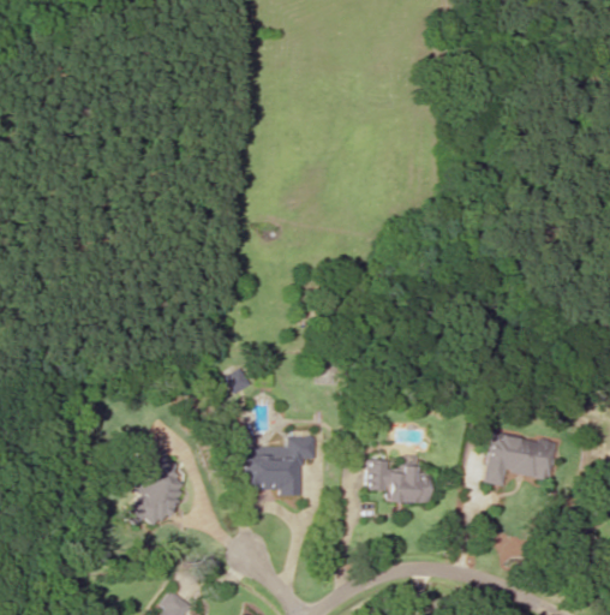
[(225,375),(233,394),(251,386),(243,368),(225,375)]
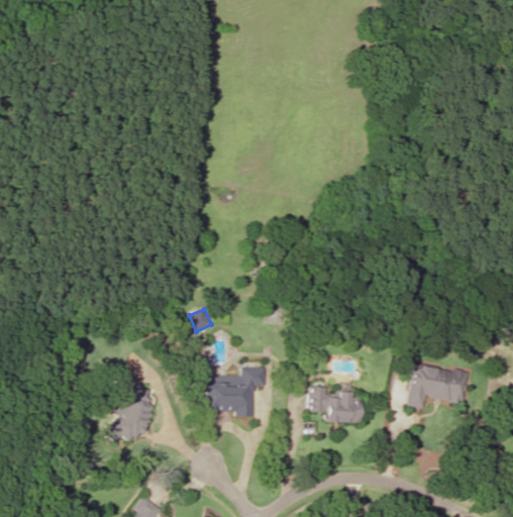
[(407,405),(422,408),(424,396),(462,403),(467,374),(415,365),(407,405)]
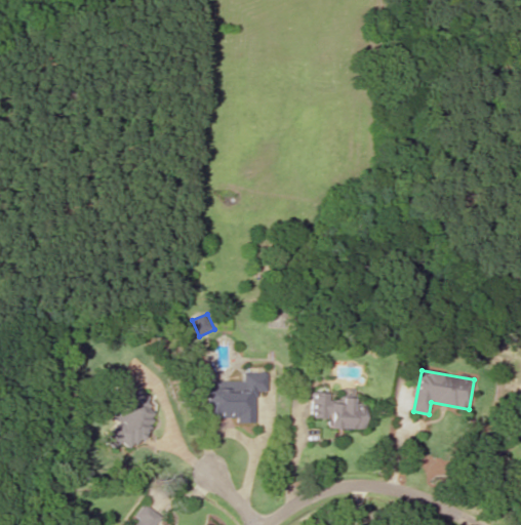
[(210,417),(239,417),(239,422),(257,422),(257,392),(270,392),(270,372),(245,373),(245,382),(209,384),(210,417)]
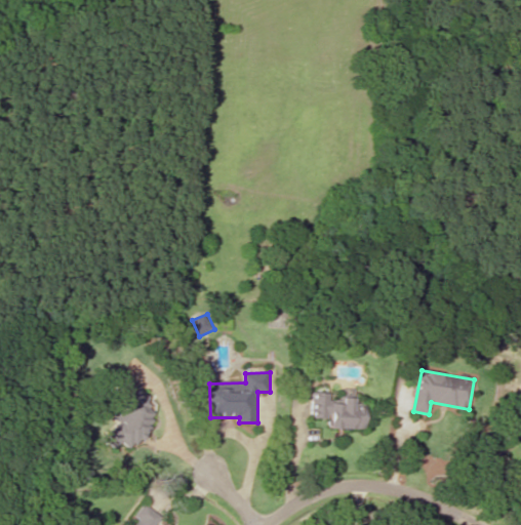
[(130,399),(115,417),(120,421),(106,439),(118,448),(123,442),(132,449),(161,414),(147,403),(153,396),(128,376),(118,389),(130,399)]
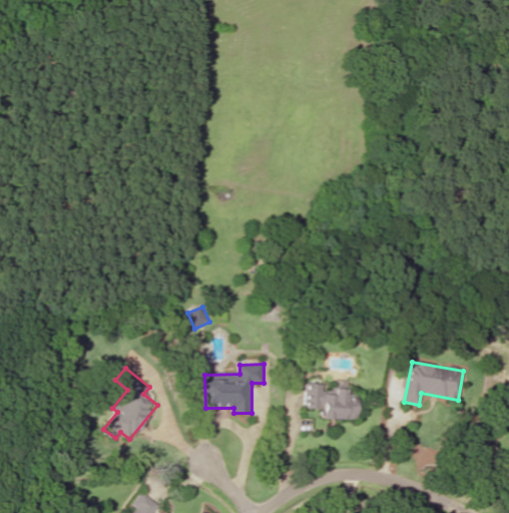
[(324,418),(358,419),(359,397),(348,397),(349,390),(323,389),(323,384),(307,383),(306,408),(325,409),(324,418)]
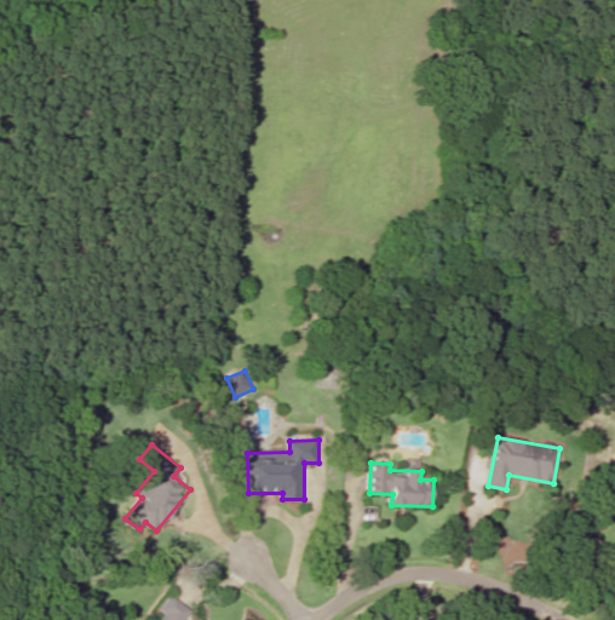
[(185,619),(194,609),(173,595),(161,609),(166,613),(161,619),(185,619)]
